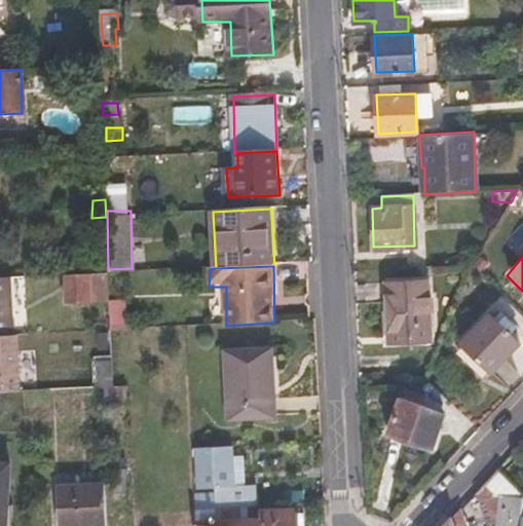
[(64,274),(65,304),(111,302),(108,273),(64,274)]
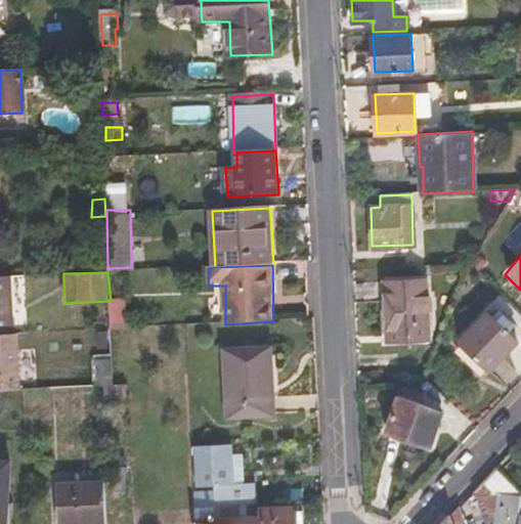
[(0,334),(12,334),(8,276),(0,276),(0,334)]
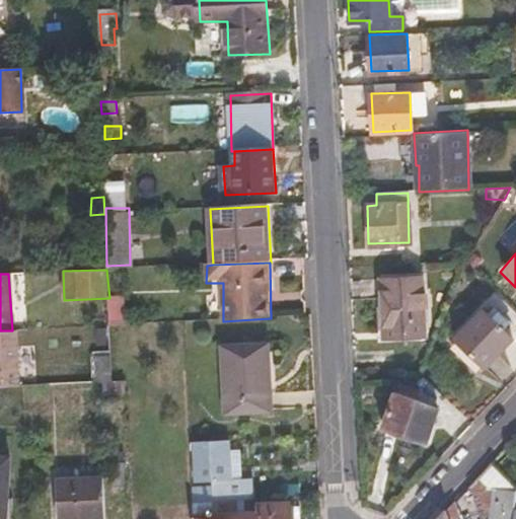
[(381,283),(383,343),(424,341),(424,312),(428,312),(427,298),(423,298),(423,282),(381,283)]
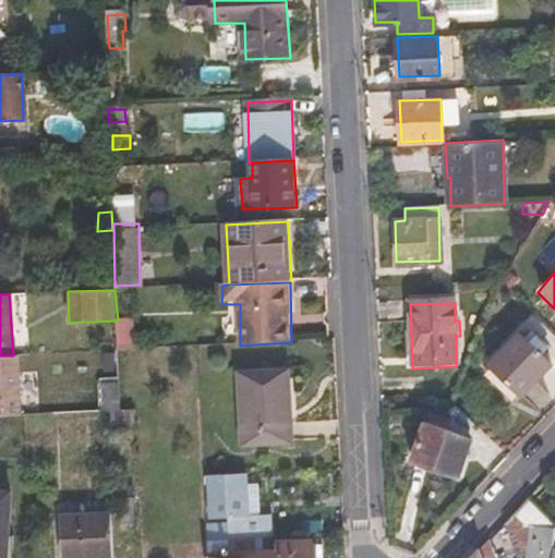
[(518,338),(487,368),(519,399),(551,367),(518,338)]
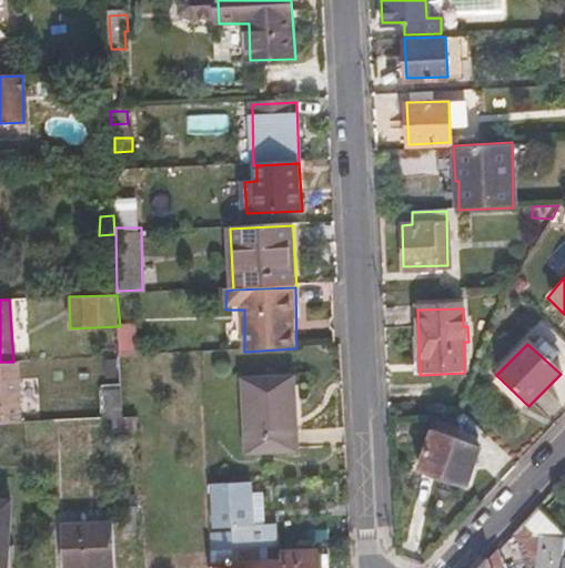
[(110,362),(113,409),(124,408),(122,361),(110,362)]
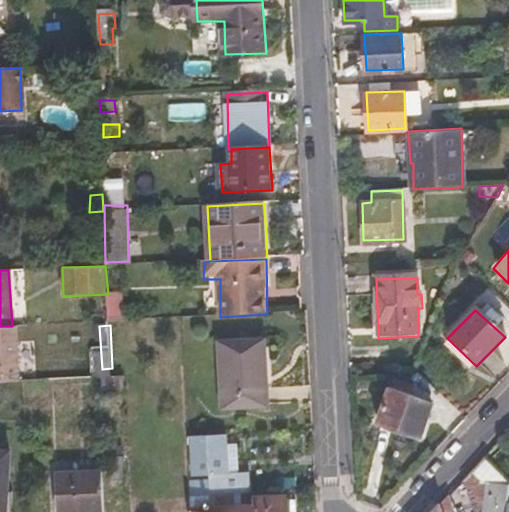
[(0,381),(17,381),(16,326),(12,326),(0,326),(0,381)]
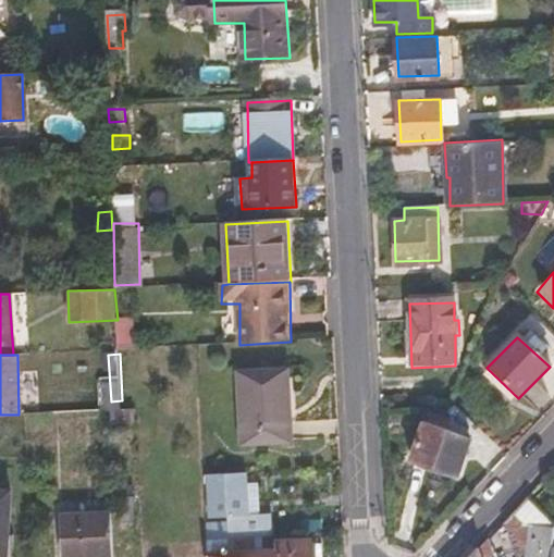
[(242,374),(245,446),(294,444),(288,371),(242,374)]
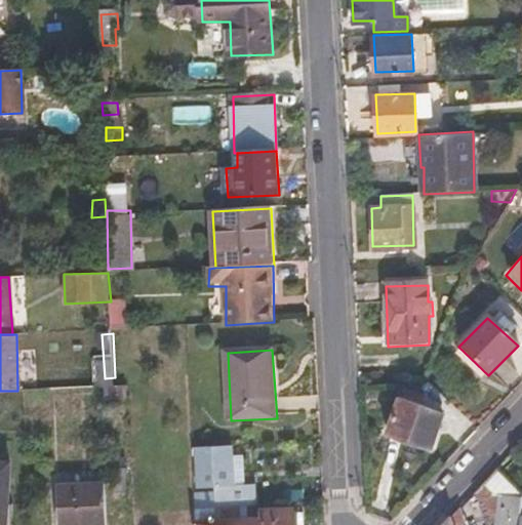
[(104,387),(105,404),(126,403),(124,387),(104,387)]
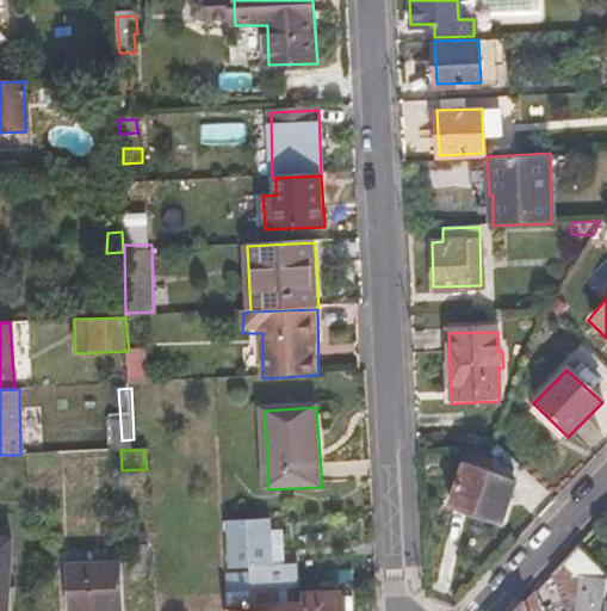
[(465,462),(451,503),(495,518),(508,477),(489,470),(491,461),(475,455),(472,464),(465,462)]
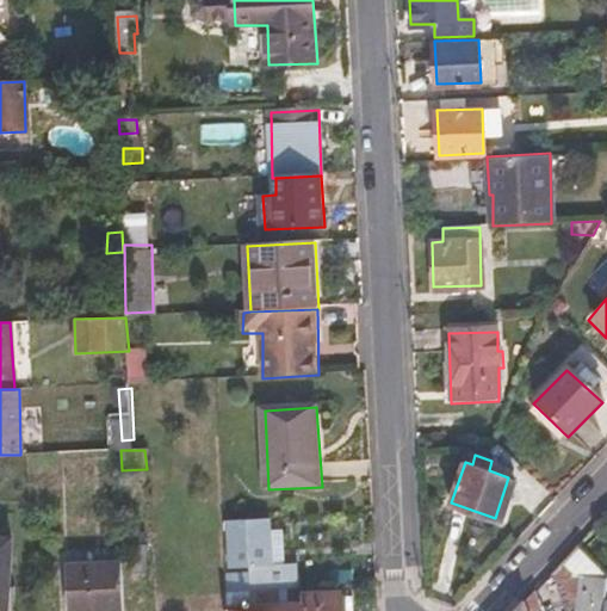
[(223,520),(227,565),(273,562),(271,529),(270,517),(223,520)]
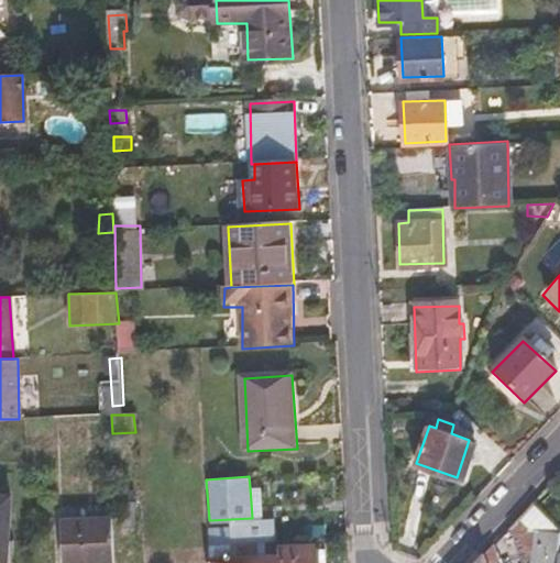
[(250,487),(252,518),(262,517),(260,486),(250,487)]
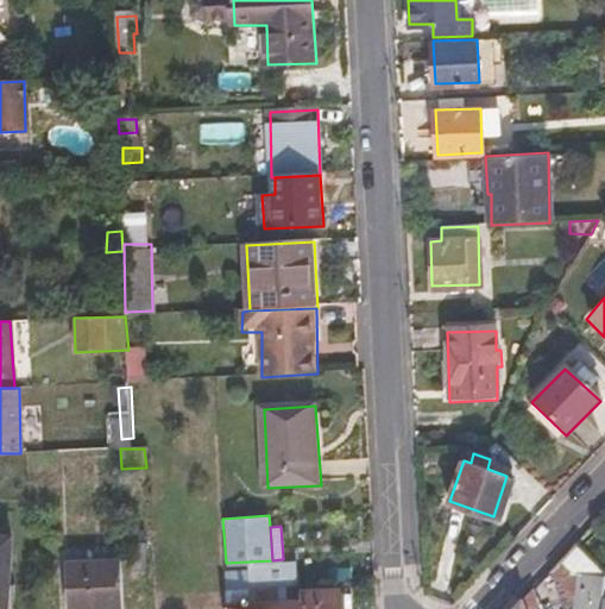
[(0,608),(10,608),(14,537),(0,535),(0,608)]
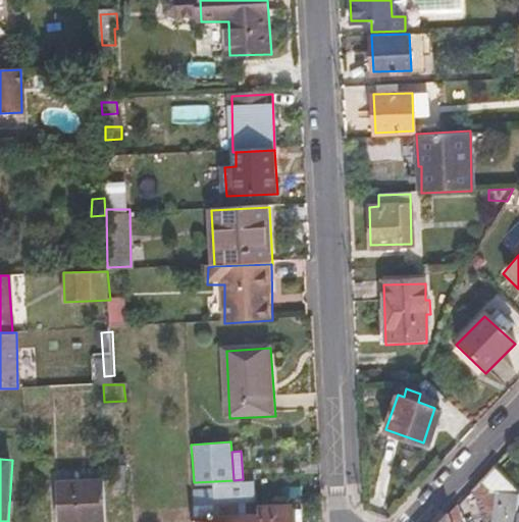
[(481,521),(518,521),(518,486),(497,465),(471,490),(481,521)]
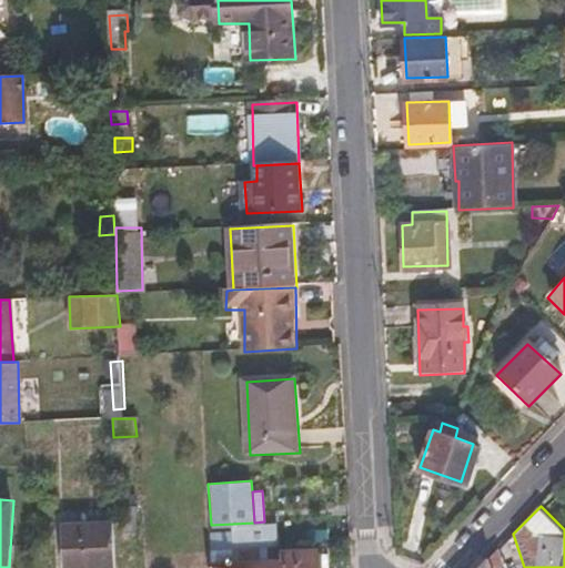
[(211,525),(212,559),(260,558),(260,546),(276,545),(275,520),(264,521),(254,523),(211,525)]
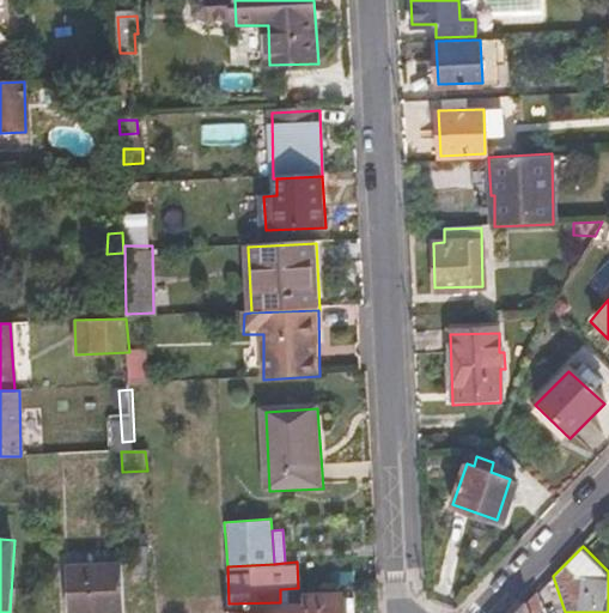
[(62,569),(65,612),(120,612),(119,566),(62,569)]
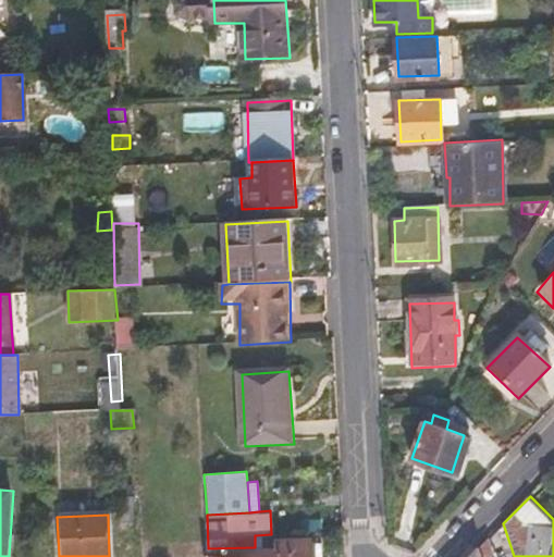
[(470,556),(494,556),(489,537),(470,556)]
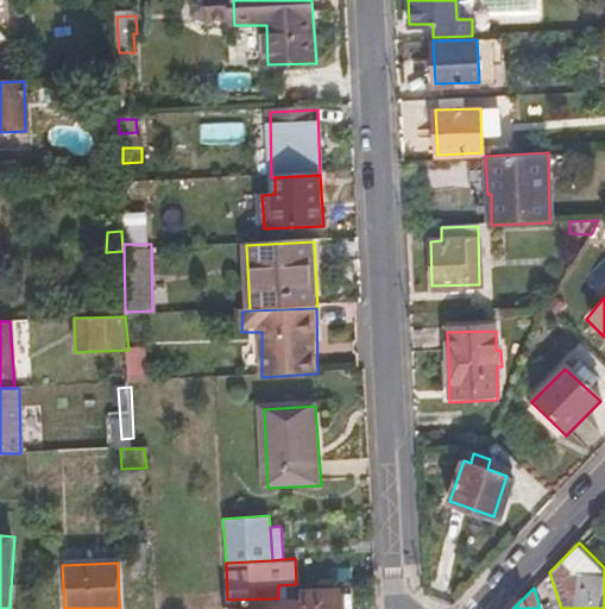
[(283,598),(283,608),(301,608),(300,597),(283,598)]
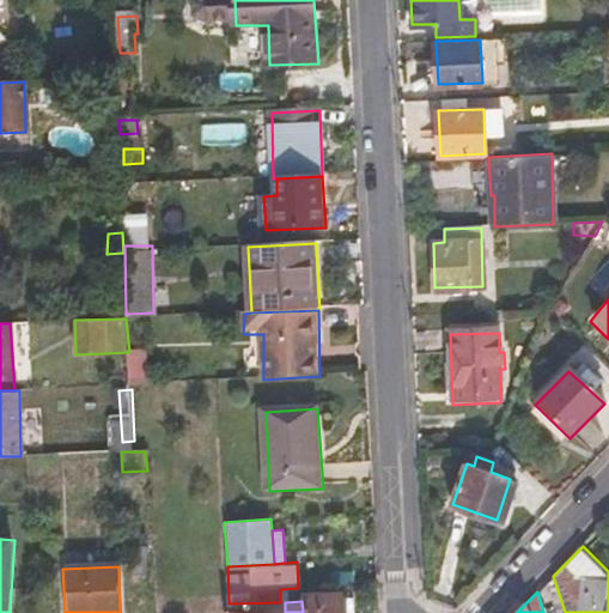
[(229,604),(227,612),(285,612),(285,602),(280,602),(229,604)]
